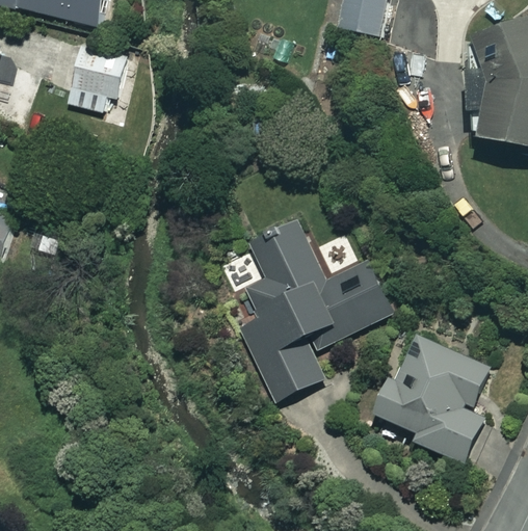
[(0,29),(116,55),(128,0),(0,0),(0,29)]
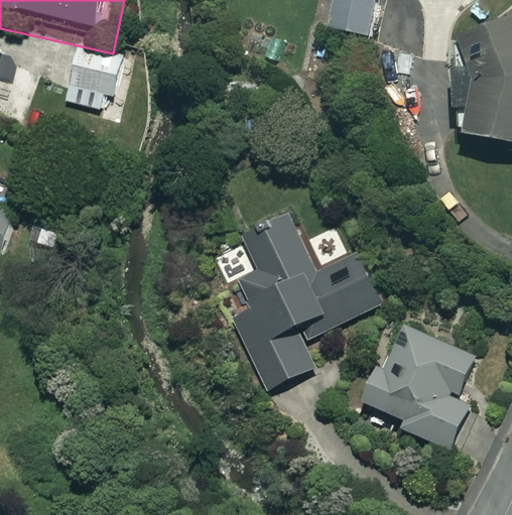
[(374,0),(331,0),(326,28),(367,36),(374,0)]
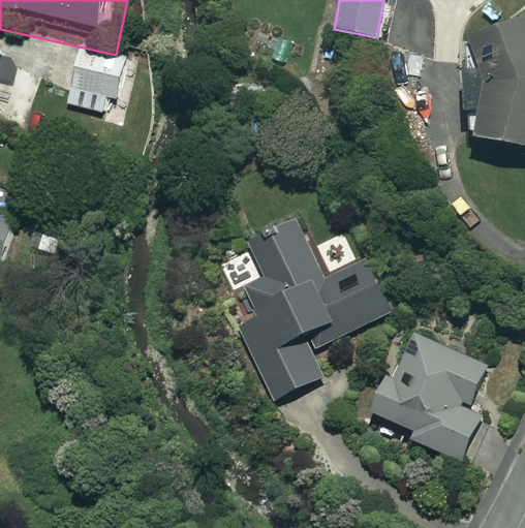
[(465,55),(470,131),(524,141),(524,13),(471,34),(479,55),(465,55)]
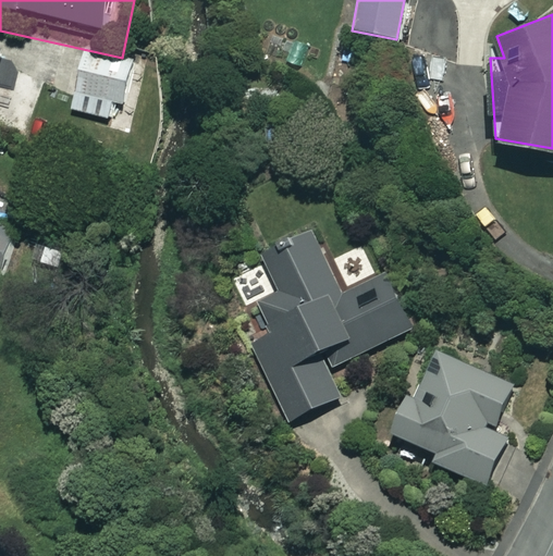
[(127,62),(82,52),(69,110),(114,120),(127,62)]
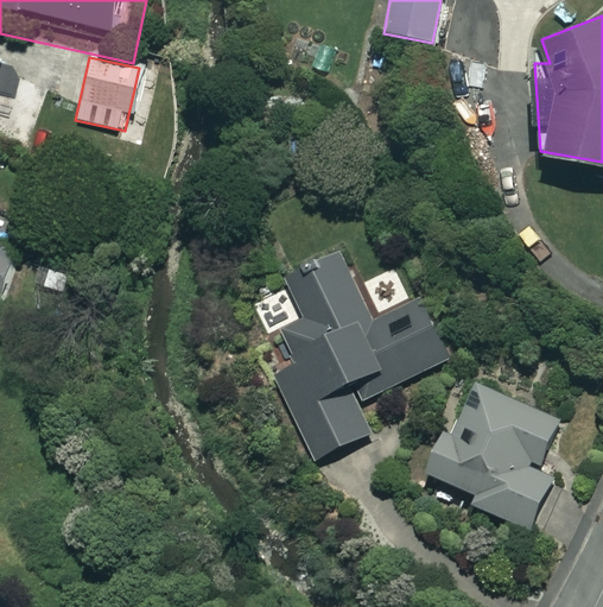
[(0,301),(19,242),(0,235),(0,301)]
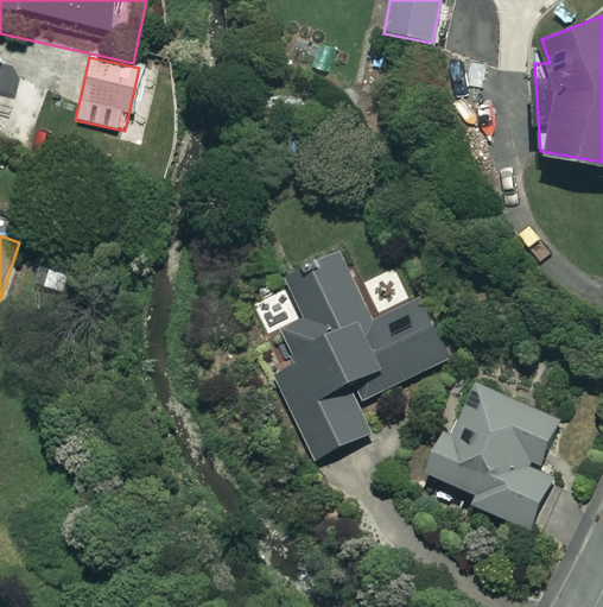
[(368,322),(338,255),(284,280),(304,323),(281,334),(296,365),(273,375),(312,460),(368,434),(354,403),(446,360),(419,299),(368,322)]
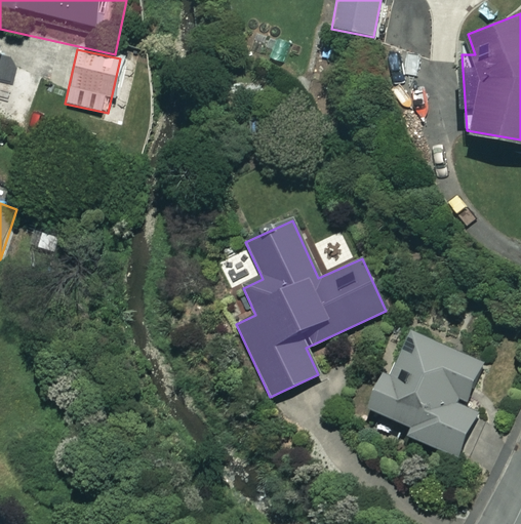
[(482,362),(415,329),(392,377),(385,373),(368,405),(412,428),(408,434),(454,456),(477,413),(461,405),(482,362)]
